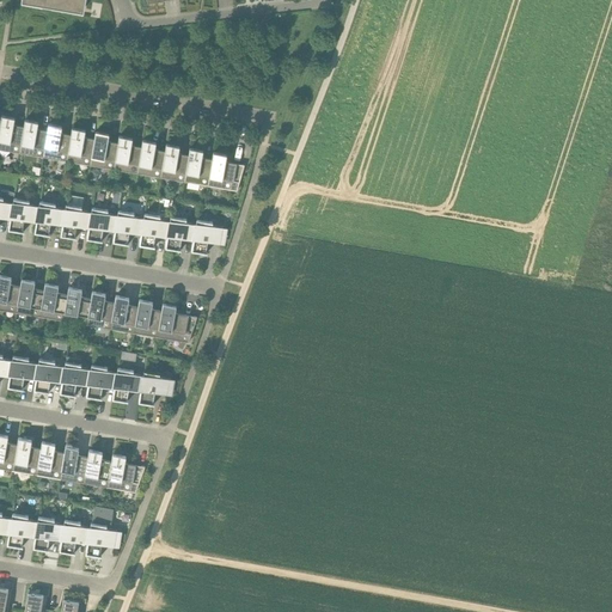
[(84,10),(85,0),(25,0),(84,10)]
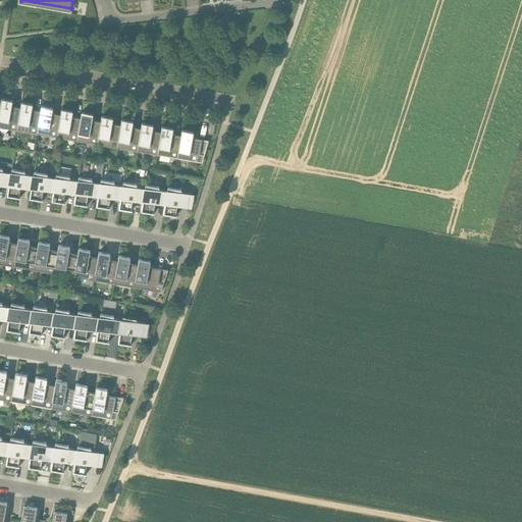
[(0,106),(0,127),(16,131),(20,108),(11,107),(12,101),(1,99),(0,106)]
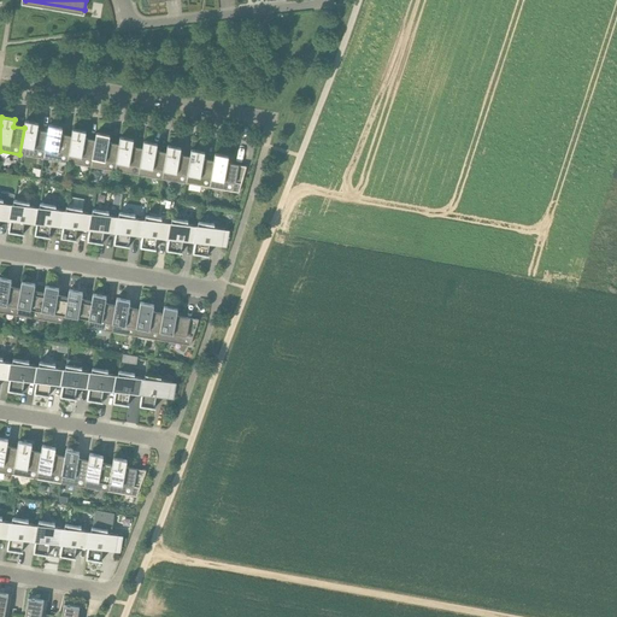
[(19,154),(43,159),(48,133),(37,130),(39,123),(25,121),(24,128),(19,154)]
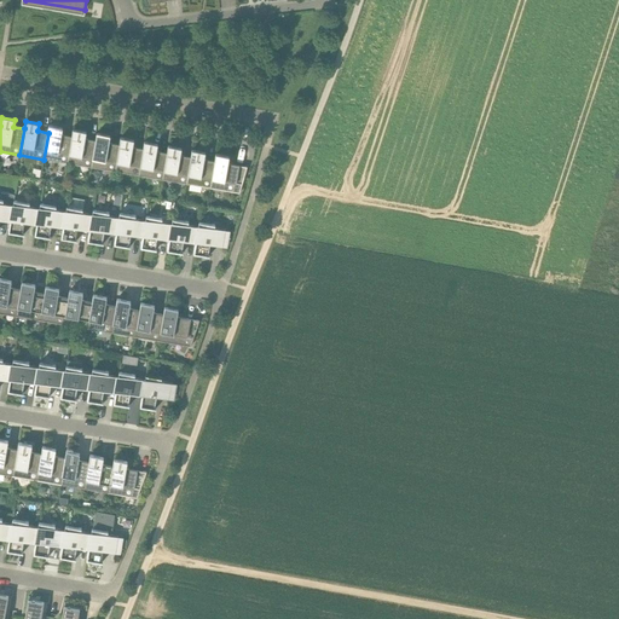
[(44,160),(68,163),(71,137),(62,136),(63,128),(50,126),(48,133),(44,160)]
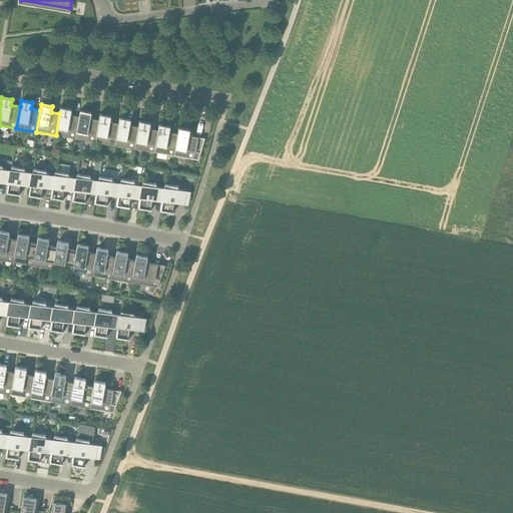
[(56,135),(75,139),(79,117),(70,115),(72,109),(60,107),(59,113),(56,135)]
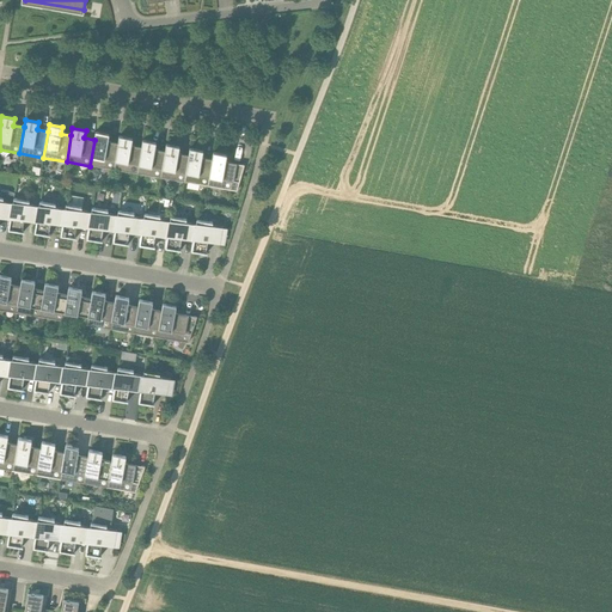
[(90,166),(114,170),(118,144),(108,142),(109,135),(96,133),(95,140),(90,166)]
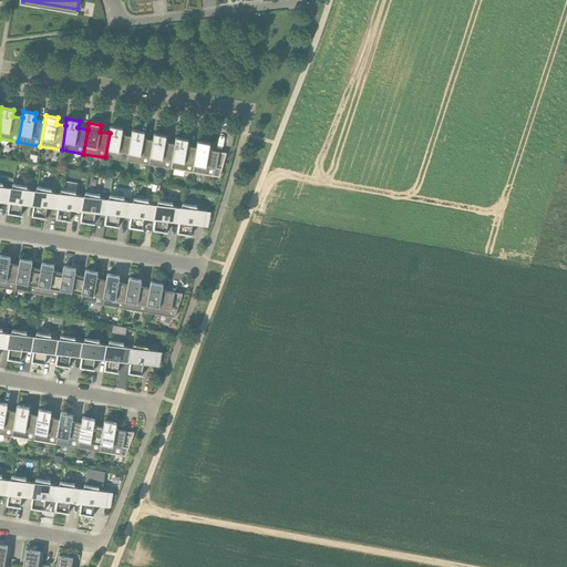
[(105,157),(127,161),(131,136),(122,135),(123,129),(111,126),(110,133),(105,157)]
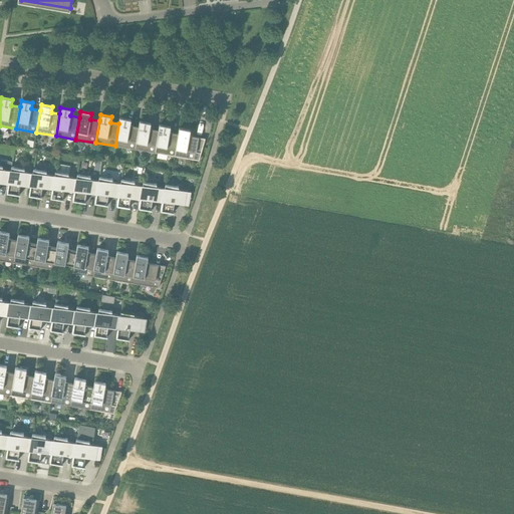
[(115,146),(135,150),(139,127),(131,125),(132,119),(119,117),(118,123),(115,146)]
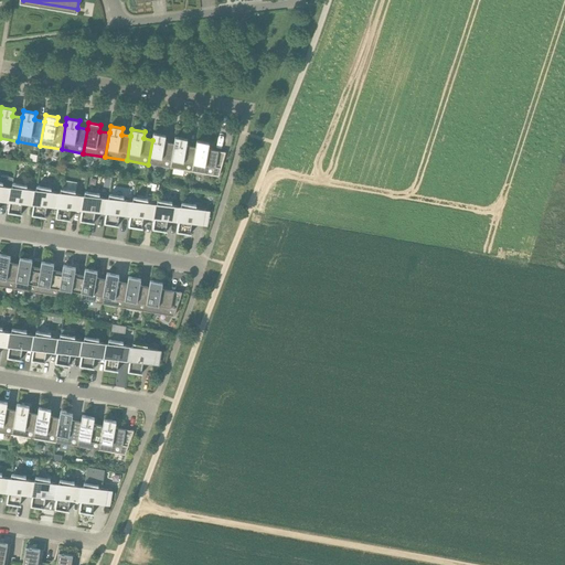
[(148,164),(170,168),(174,144),(164,142),(166,136),(153,134),(152,140),(148,164)]
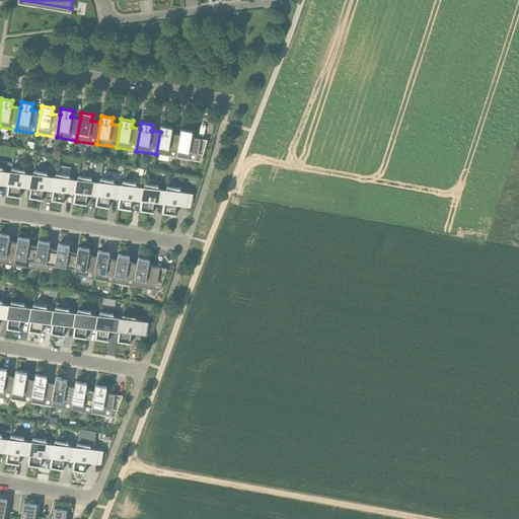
[(156,154),(176,158),(180,136),(171,134),(172,128),(161,126),(160,132),(156,154)]
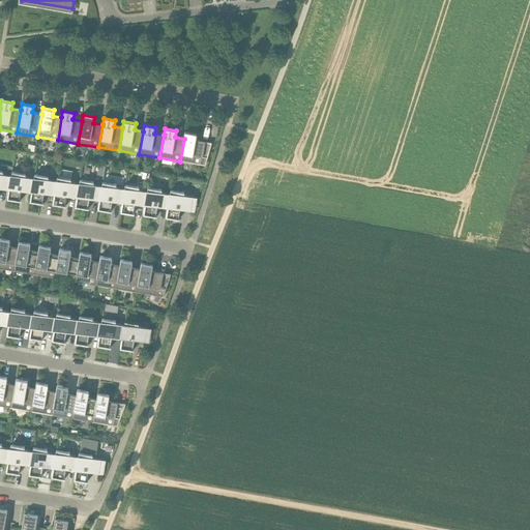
[(205,166),(207,158),(212,143),(196,141),(197,135),(185,133),(184,139),(180,162),(205,166)]
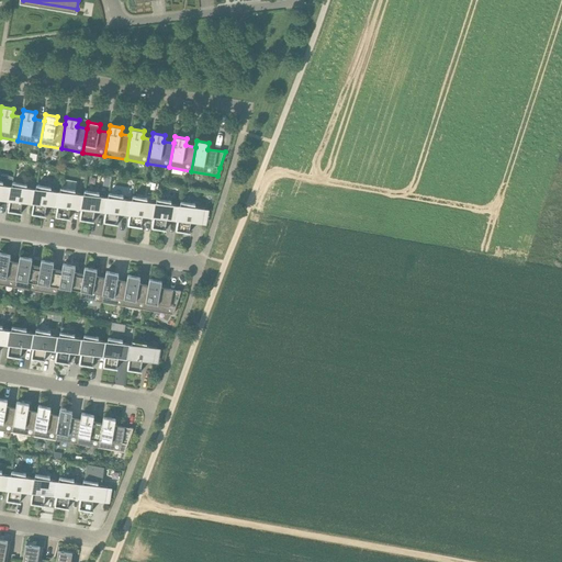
[(0,199),(10,201),(12,187),(1,184),(2,182),(3,183),(3,182),(0,181),(0,199)]
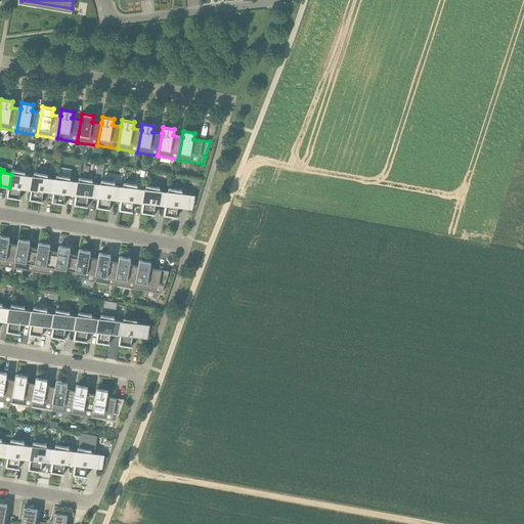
[(22,188),(32,190),(34,177),(24,175),(24,173),(26,173),(26,172),(12,170),(11,174),(9,187),(7,197),(20,199),(20,198),(19,198),(22,188)]
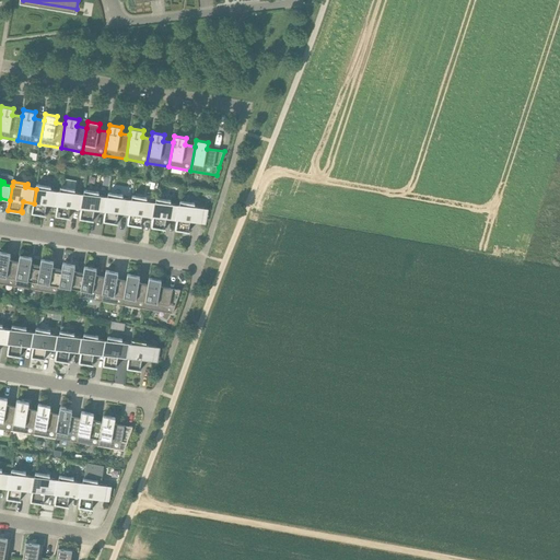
[(47,205),(57,206),(60,191),(49,189),(49,188),(51,188),(51,187),(37,185),(36,189),(34,203),(32,213),(46,216),(46,214),(45,214),(47,205)]
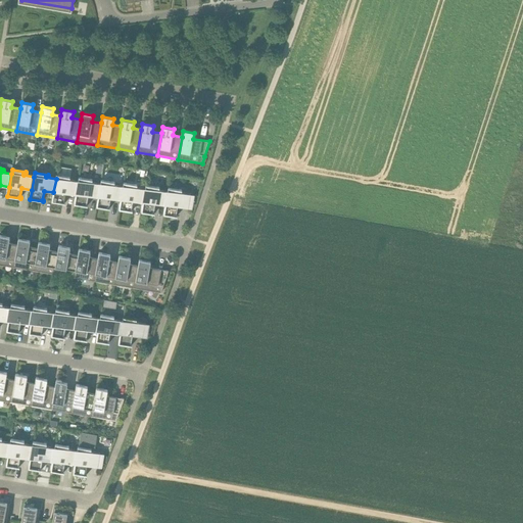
[(66,193),(76,195),(79,182),(68,180),(68,178),(70,178),(70,177),(56,175),(56,179),(53,192),(52,201),(65,203),(64,202),(66,193)]
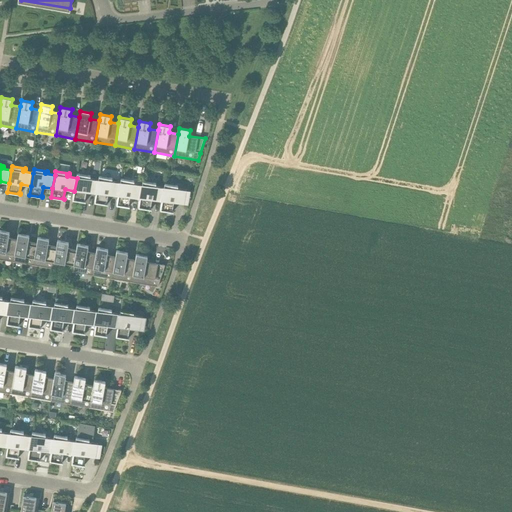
[(87,192),(96,193),(99,180),(89,178),(89,177),(90,177),(91,176),(77,174),(77,178),(74,191),(73,200),(86,202),(86,201),(85,201),(87,192)]
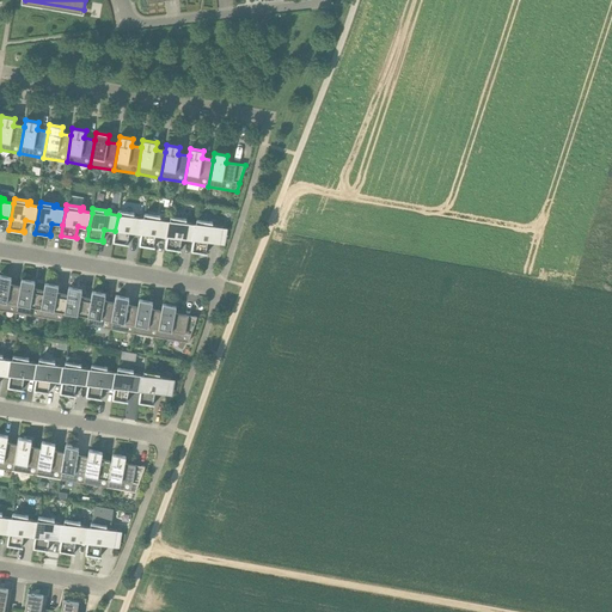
[(129,232),(141,234),(145,219),(133,216),(133,214),(134,214),(118,210),(118,215),(115,231),(114,242),(129,245),(129,244),(128,243),(129,232)]
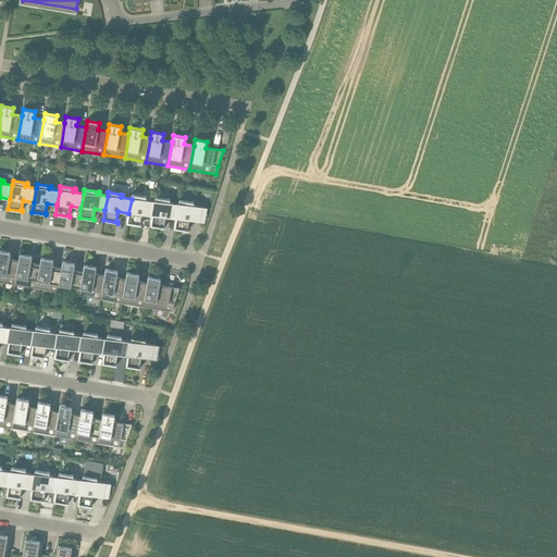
[(141,214),(152,215),(155,201),(145,200),(145,198),(146,198),(146,197),(132,195),(132,199),(128,213),(127,223),(141,225),(141,224),(140,224),(141,214)]
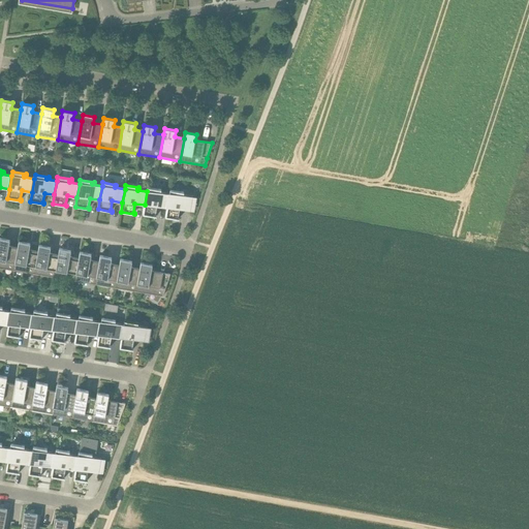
[(157,206),(167,208),(169,194),(159,192),(160,190),(161,190),(148,187),(147,191),(145,205),(144,214),(156,217),(157,216),(156,216),(157,206)]
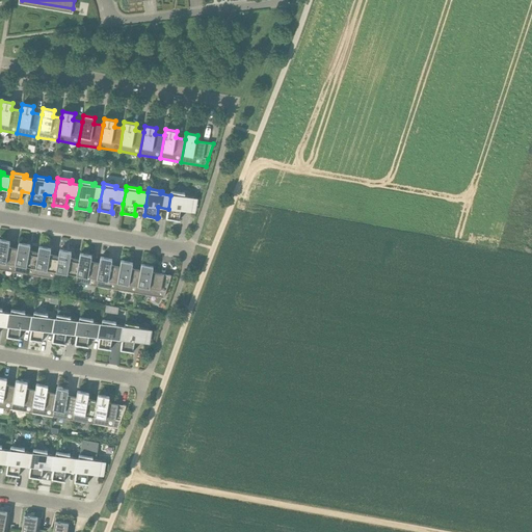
[(181,219),(180,219),(181,210),(191,212),(194,197),(183,196),(184,194),(185,194),(185,193),(171,191),(170,195),(168,209),(166,218),(180,220),(181,219)]
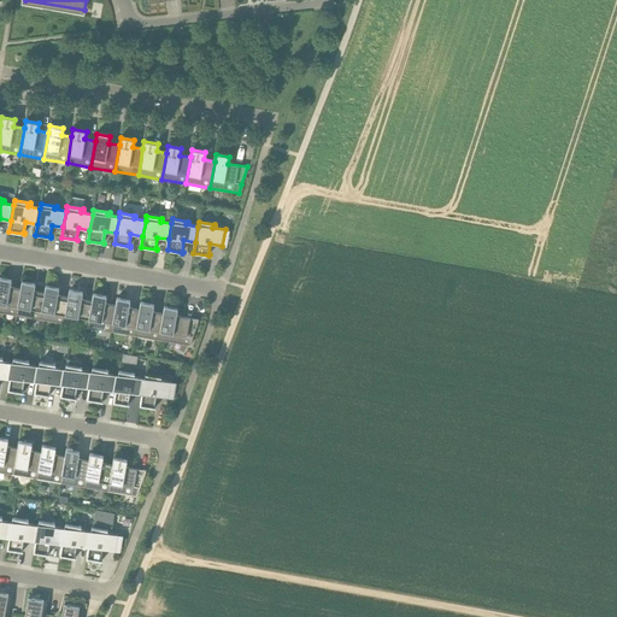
[(0,312),(16,316),(21,289),(11,287),(12,280),(0,277),(0,312)]
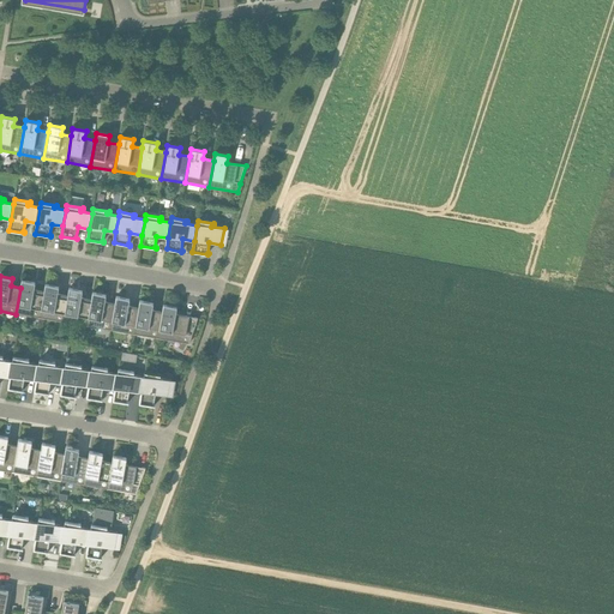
[(16,314),(40,318),(44,292),(34,290),(35,283),(22,281),(20,288),(16,314)]
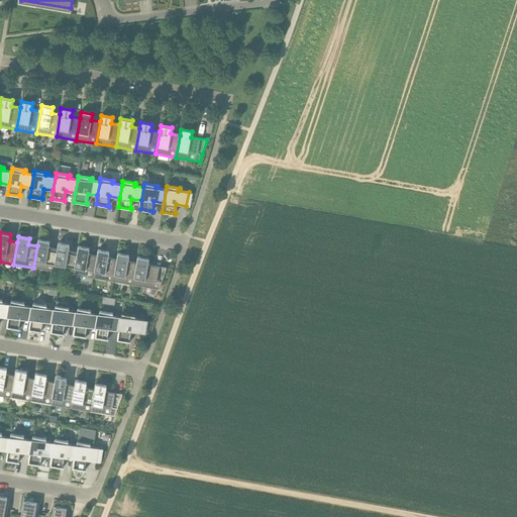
[(33,268),(54,272),(58,249),(48,247),(49,241),(38,239),(37,245),(33,268)]
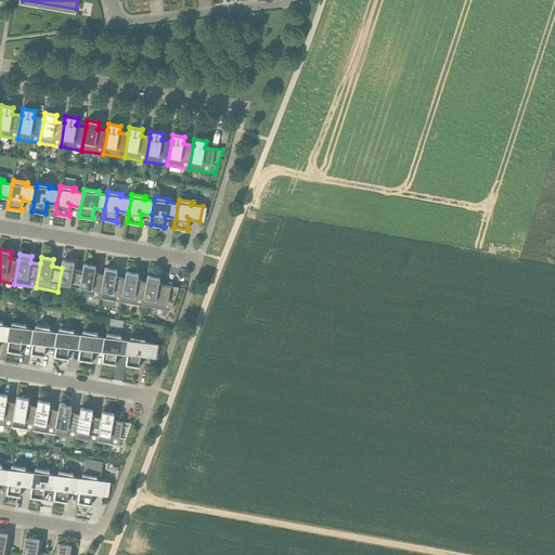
[(57,292),(79,295),(82,271),(74,269),(75,262),(63,261),(62,268),(57,292)]
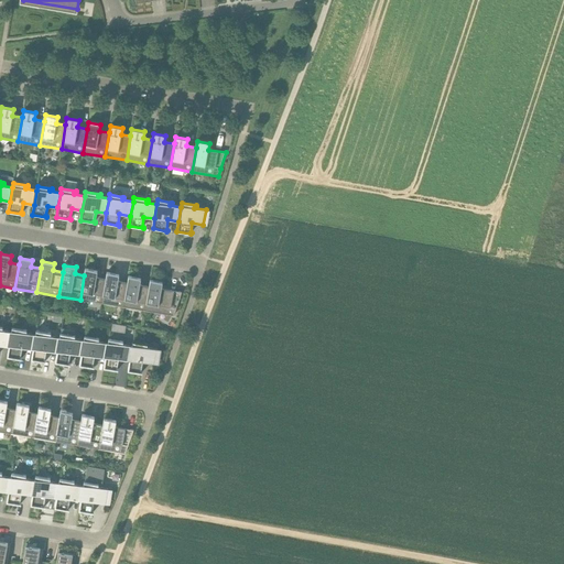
[(80,300),(101,303),(106,279),(97,278),(98,271),(85,269),(84,275),(80,300)]
